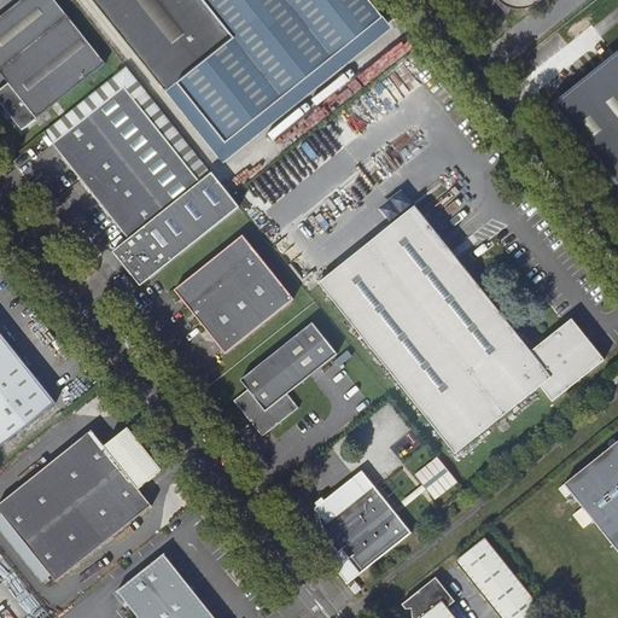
[(0,73),(9,83),(0,89),(0,103),(22,130),(105,63),(66,16),(53,0),(21,0),(0,17),(0,73)]
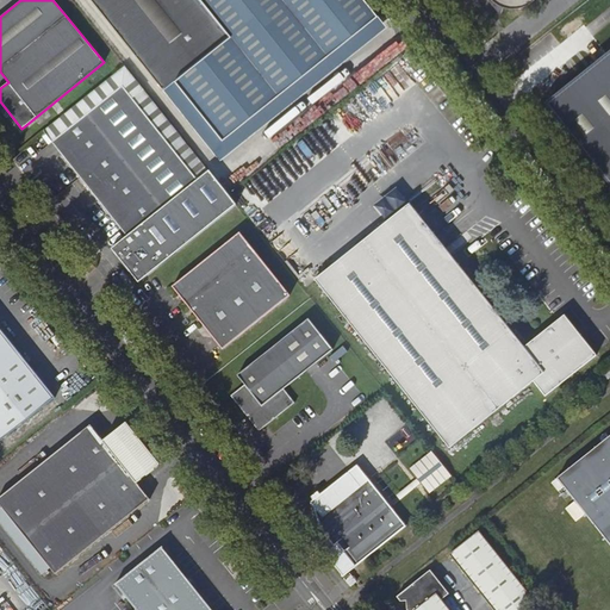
[(92,0),(163,88),(229,35),(200,0),(92,0)]
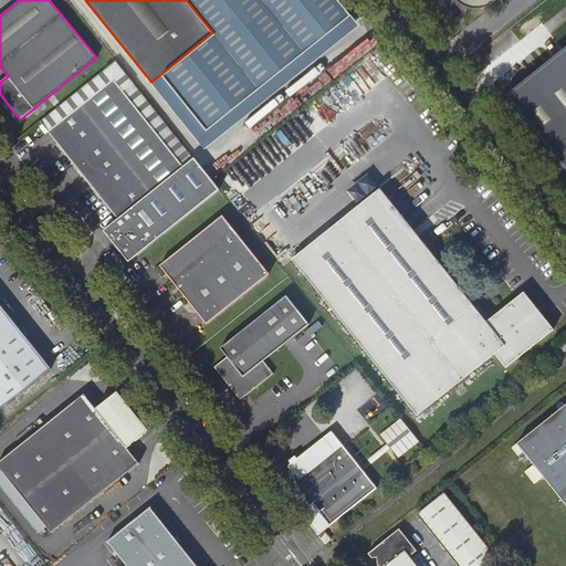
[(186,0),(212,32),(152,82),(205,148),(359,24),(339,0),(186,0)]
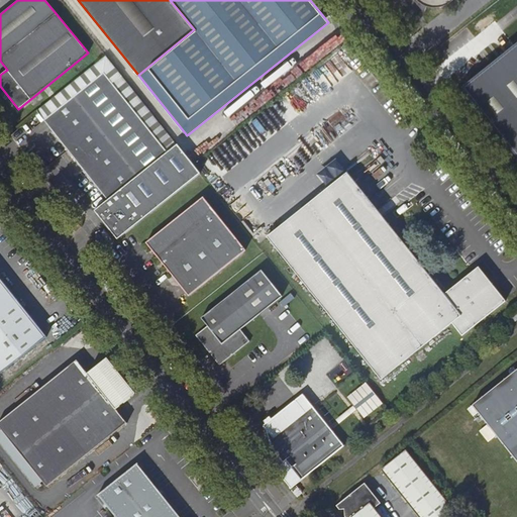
[(516,43),(496,61),(464,86),(505,136),(507,135),(516,147),(516,43)]
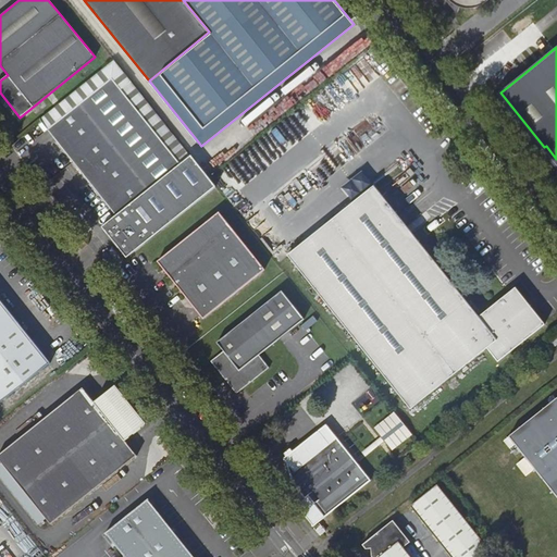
[(47,130),(115,215),(101,227),(126,259),(215,187),(208,176),(190,156),(180,163),(112,78),(47,130)]
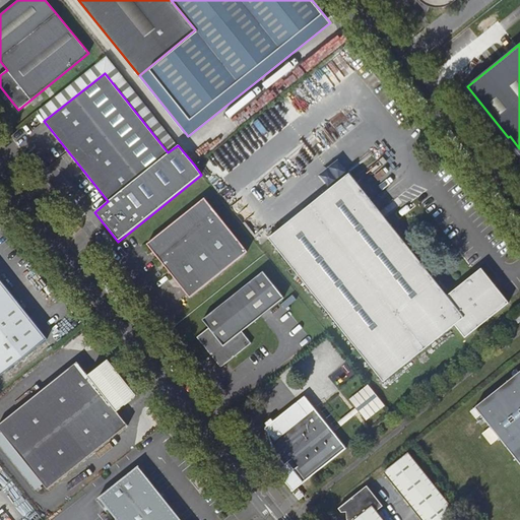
[(465,337),(508,303),(480,268),(447,296),(349,174),(268,239),(327,312),(383,382),(455,325),(465,337)]
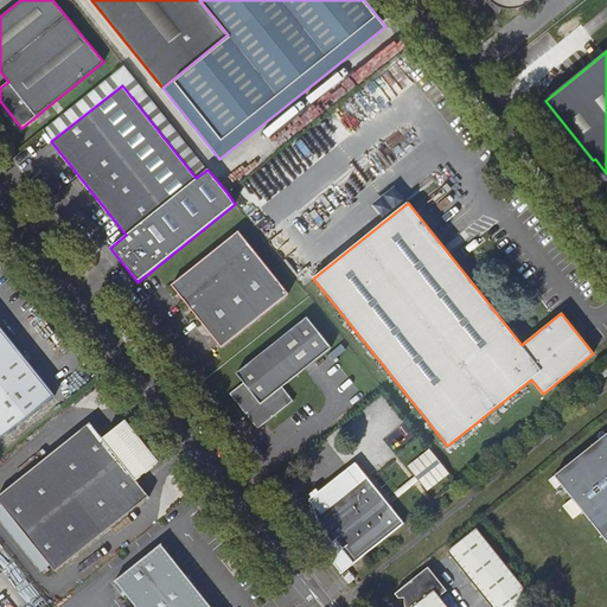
[(288,293),(238,231),(171,285),(178,293),(174,295),(179,301),(183,299),(222,347),(288,293)]
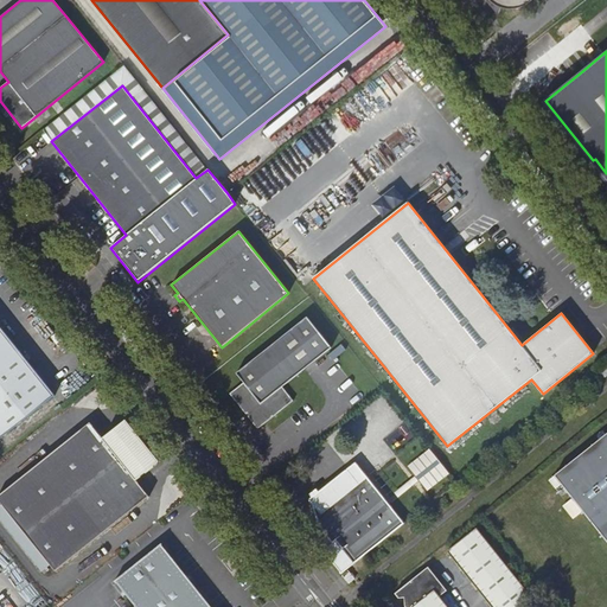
[(259,416),(264,423),(293,401),(282,387),(331,347),(306,317),(236,374),(243,382),(230,394),(247,415),(259,416)]
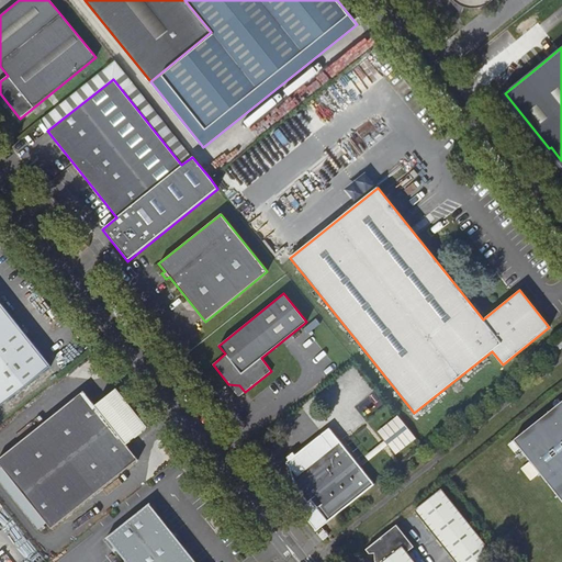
[(0,406),(51,367),(0,303),(0,406)]
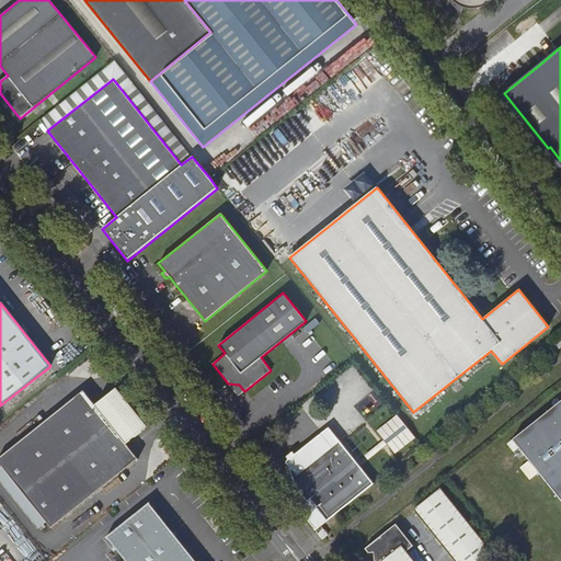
[(239,397),(244,391),(239,385),(228,384),(239,397)]
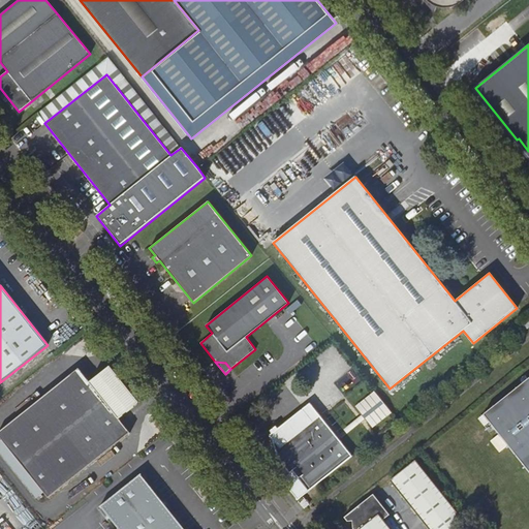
[(138,403),(109,367),(89,382),(79,369),(0,431),(0,437),(1,439),(0,440),(0,453),(36,498),(43,493),(48,498),(129,433),(118,419),(138,403)]
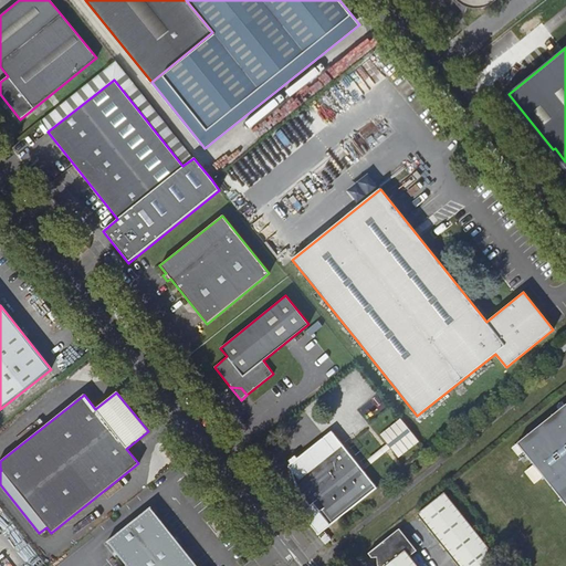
[(565,504),(565,405),(519,444),(565,504)]
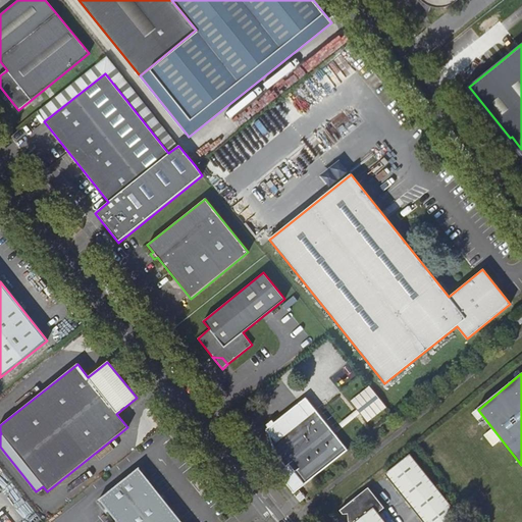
[(352,400),(367,422),(386,408),(370,386),(352,400)]
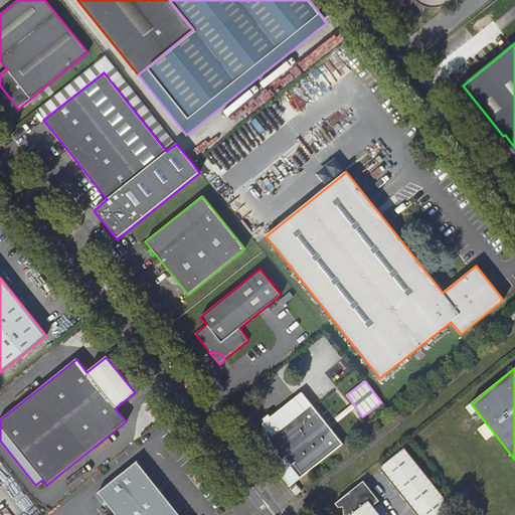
[(342,445),(311,404),(273,435),(265,425),(266,430),(267,436),(270,444),(273,449),(277,455),(281,460),(288,455),(294,462),(286,469),(285,470),(285,472),(286,473),(287,475),(288,476),(289,477),(291,477),(292,477),(294,477),(296,475),(297,474),(300,478),(342,445)]
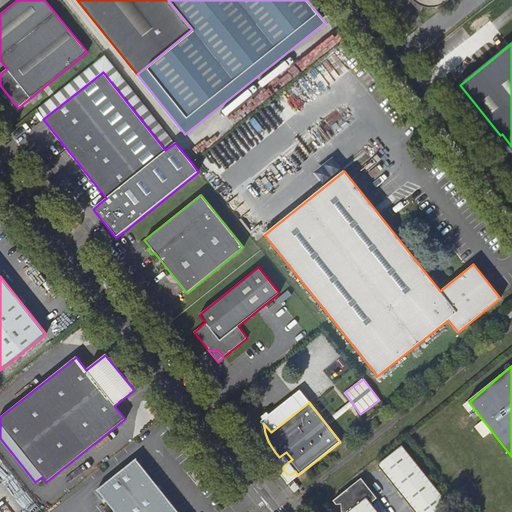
[(416,511),(440,511),(449,506),(402,447),(378,465),(416,511)]
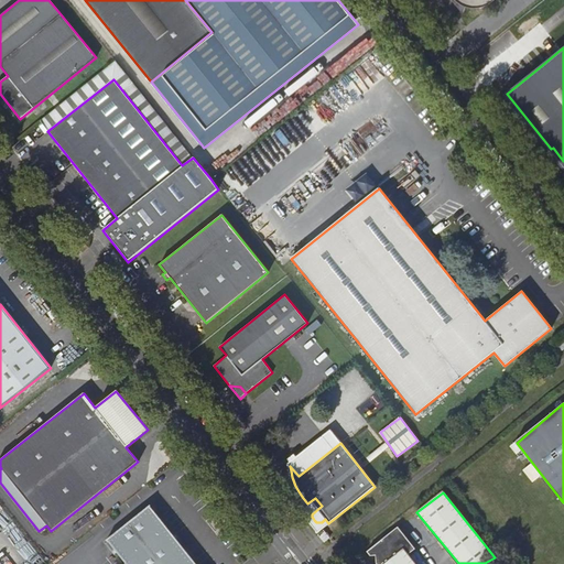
[(125,563),(195,563),(149,506),(107,540),(126,563),(125,563)]
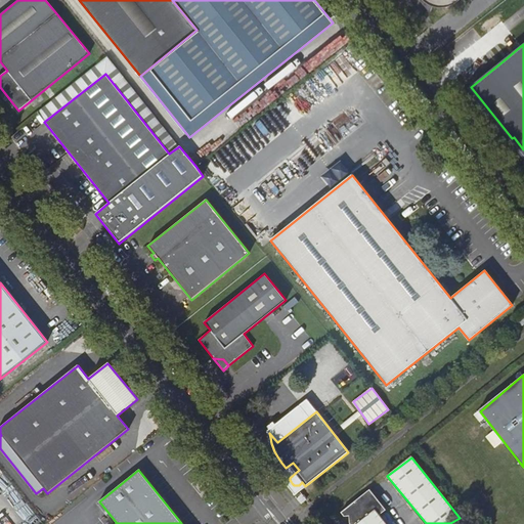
[(211,486),(202,475),(191,483),(200,494),(211,486)]
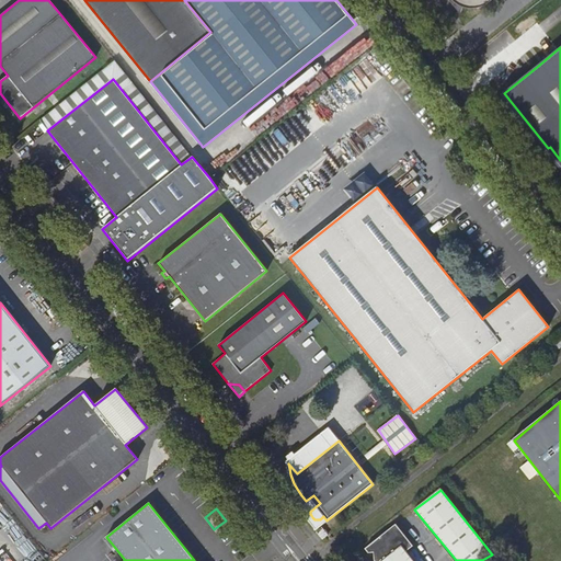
[(413,546),(397,525),(365,549),(368,553),(374,553),(375,560),(412,560),(405,552),(413,546)]
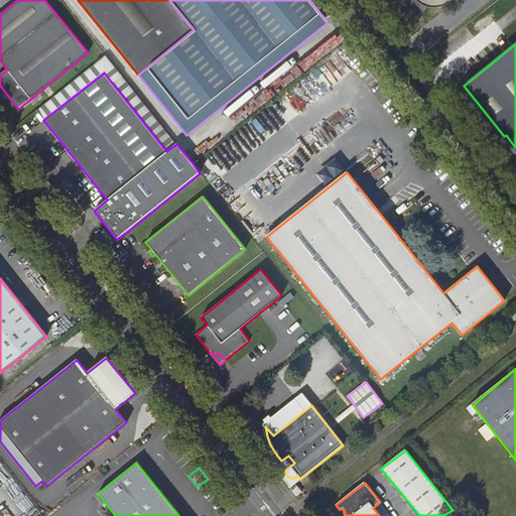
[(290,489),(296,496),(301,492),(295,485),(290,489)]
